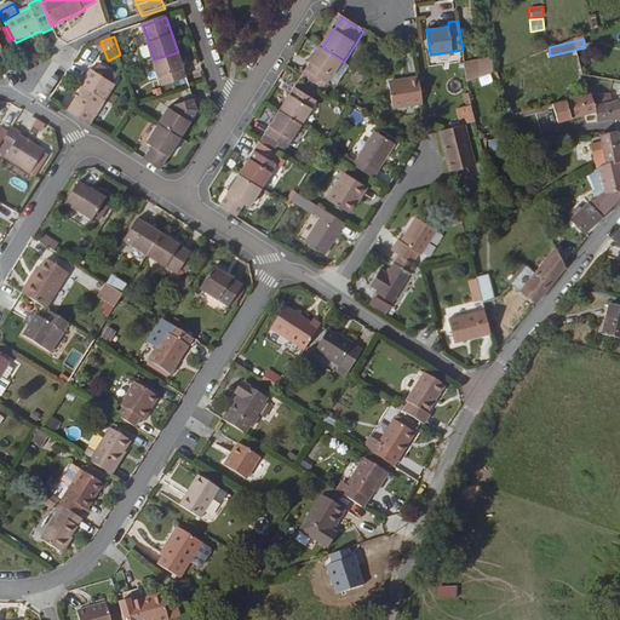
[(329,85),(344,62),(322,47),(308,69),(329,85)]
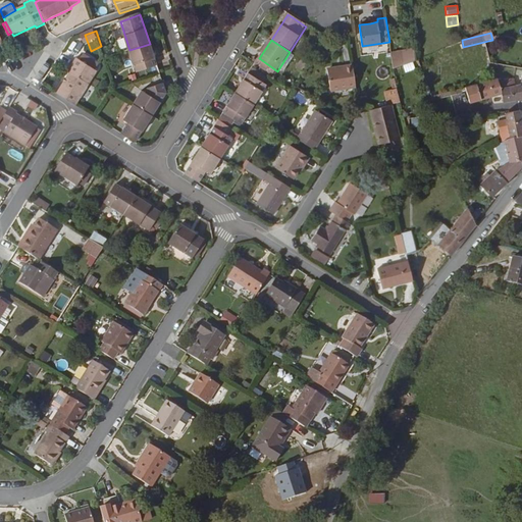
[(158,65),(150,44),(129,50),(137,72),(158,65)]
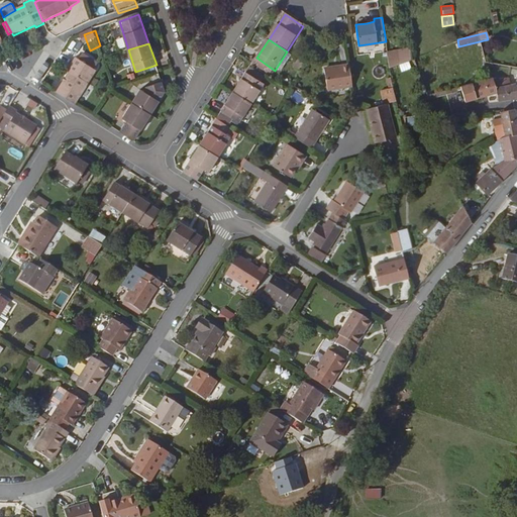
[(410,46),(387,52),(390,66),(413,62),(410,46)]
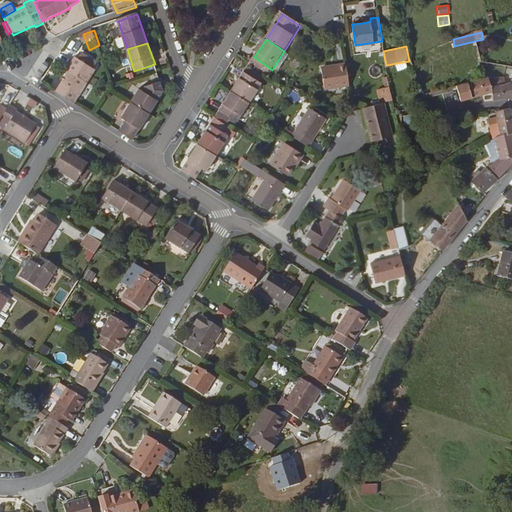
[(57,93),(75,104),(96,70),(76,57),(67,70),(70,71),(57,93)]
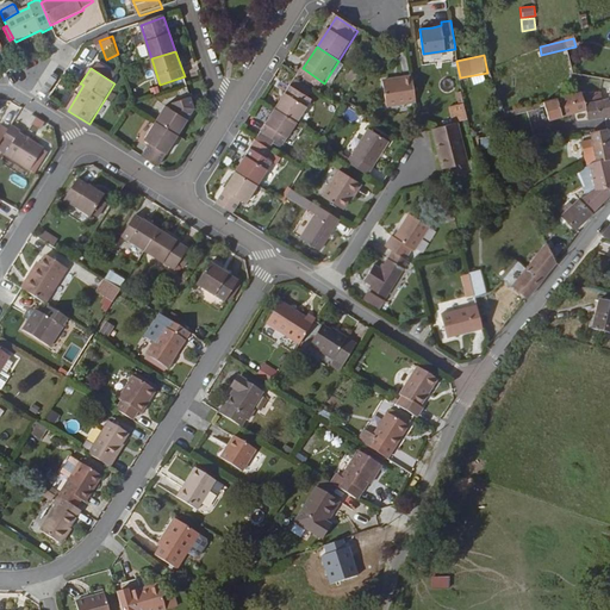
[(313,101),(318,93),(297,78),(292,86),(313,101)]
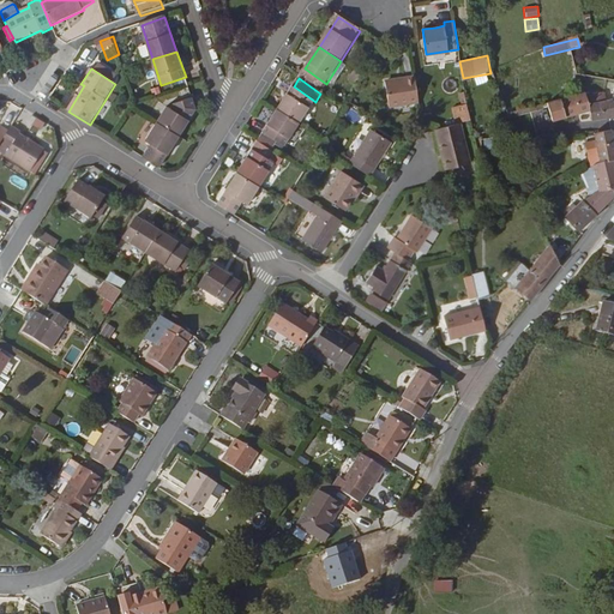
[(389,110),(419,104),(414,78),(403,79),(404,82),(385,84),(389,110)]
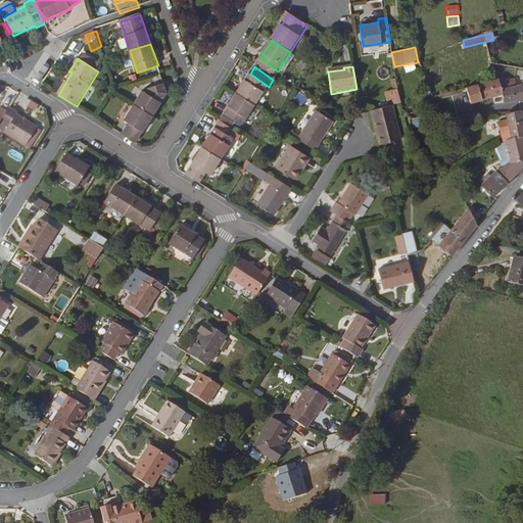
[(250,74),(238,94),(256,106),(269,87),(250,74)]
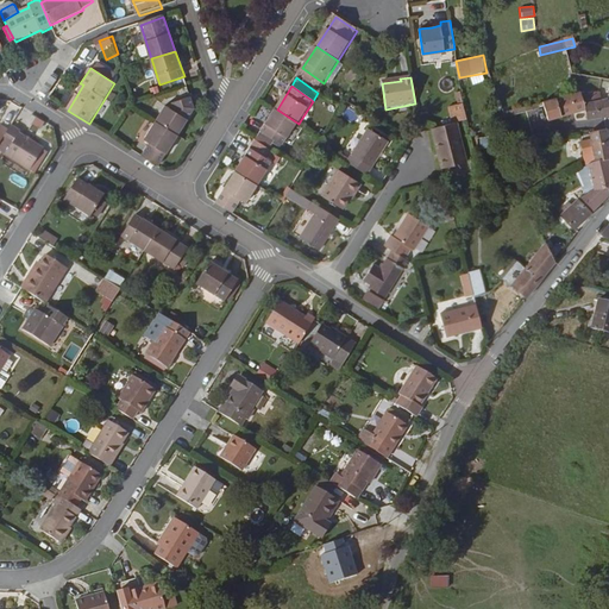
[(607,114),(608,114),(608,107),(608,98),(600,99),(584,102),(582,93),(581,90),(544,101),(547,117),(565,113),(576,110),(585,107),(588,117),(607,114)]
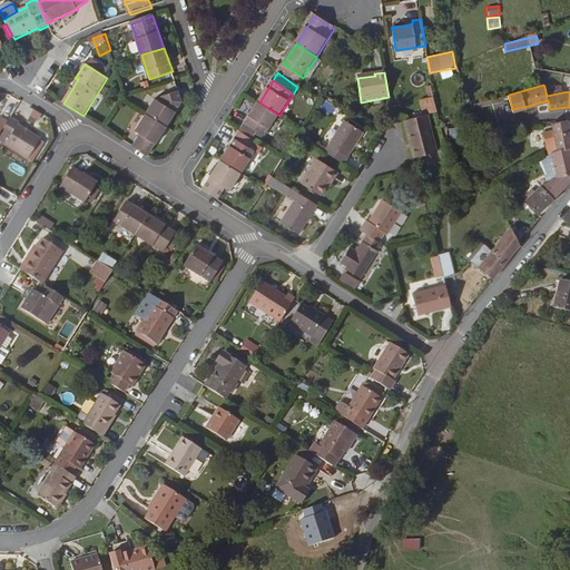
[(559,85),(544,87),(547,96),(561,92),(559,85)]
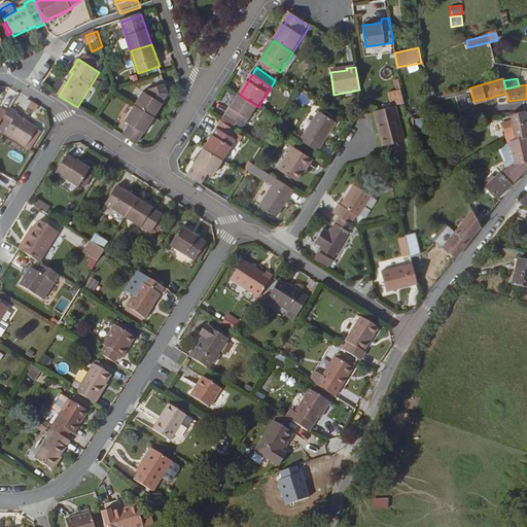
[(135,106),(155,118),(171,95),(166,83),(150,89),(151,95),(144,92),(135,106)]
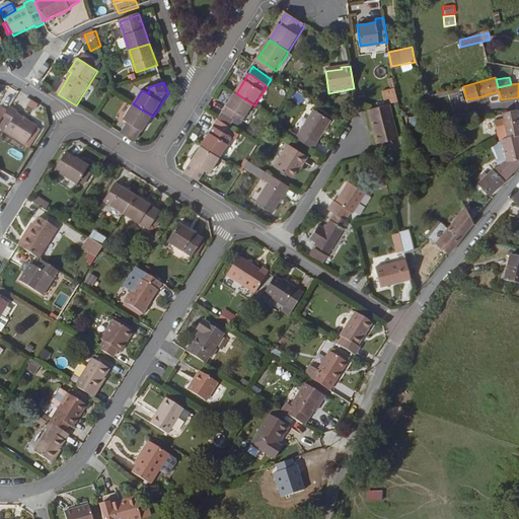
[(387,104),(390,104),(398,102),(395,89),(384,91),(387,104)]
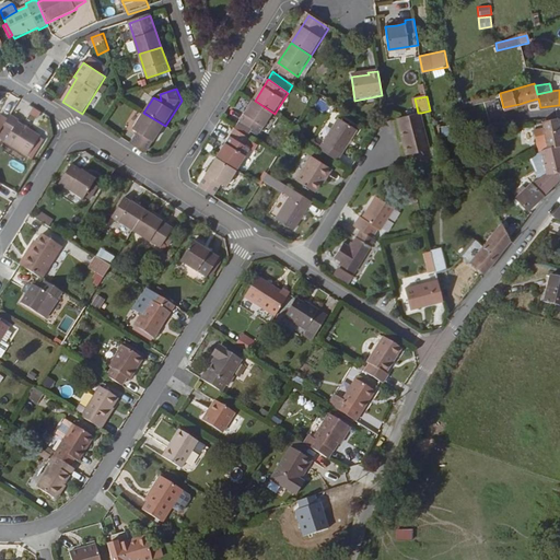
[(490,97),(470,103),(475,116),(493,113),(490,97)]
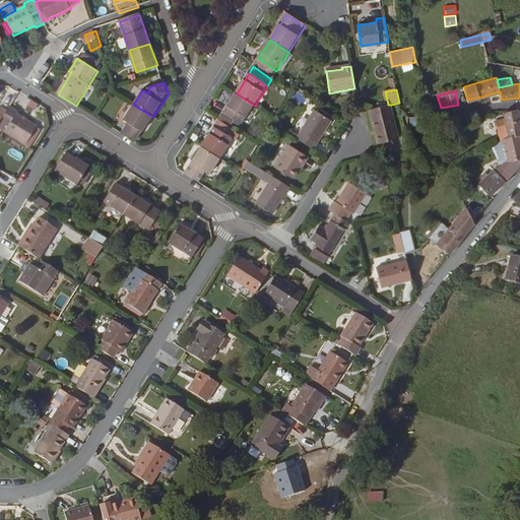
[(255,106),(237,93),(219,120),(234,129),(238,122),(243,125),(255,106)]
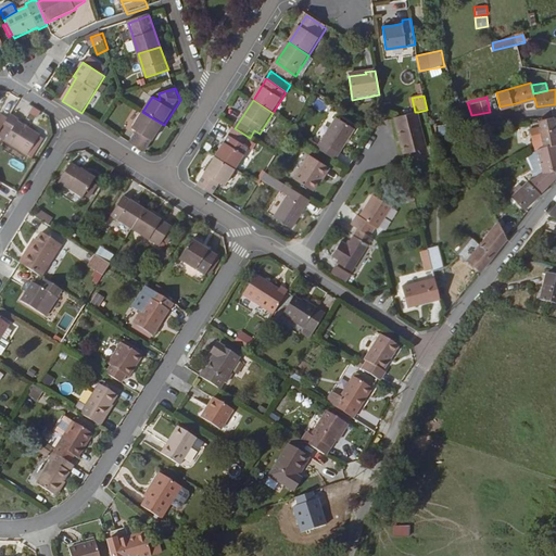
[(471,115),(467,102),(460,104),(465,117),(471,115)]
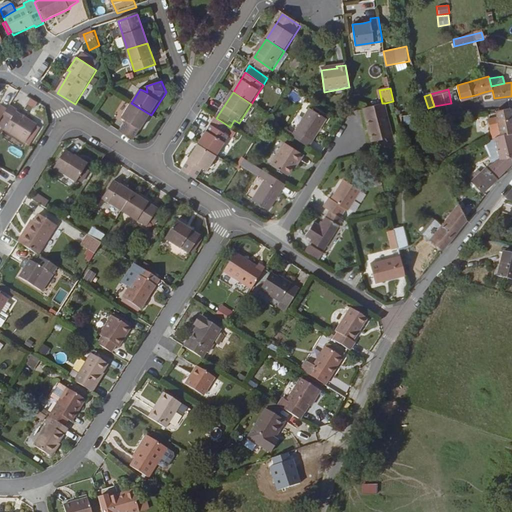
[(119,132),(134,141),(151,115),(131,103),(122,117),(126,120),(119,132)]
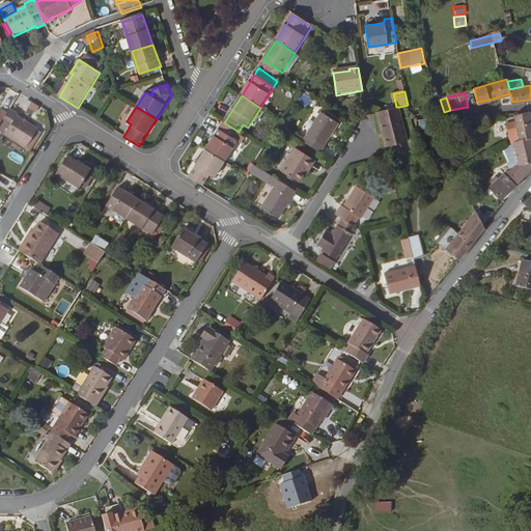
[(376,112),(385,146),(407,142),(399,107),(396,107),(376,112)]
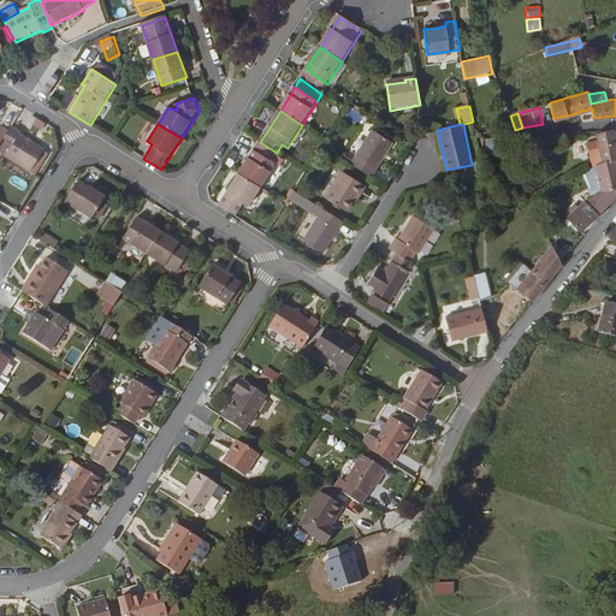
[(24,135),(15,129),(11,134),(3,147),(13,153),(10,159),(36,175),(48,153),(22,137),(24,135)]
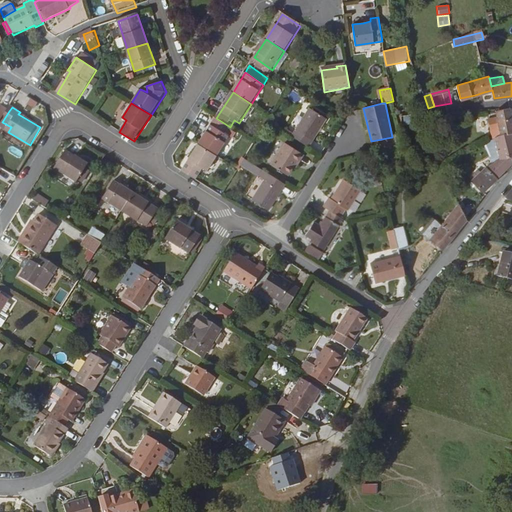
[(511,108),(511,107),(496,109),(497,115),(489,116),(490,126),(491,126),(493,134),(511,131),(511,108)]
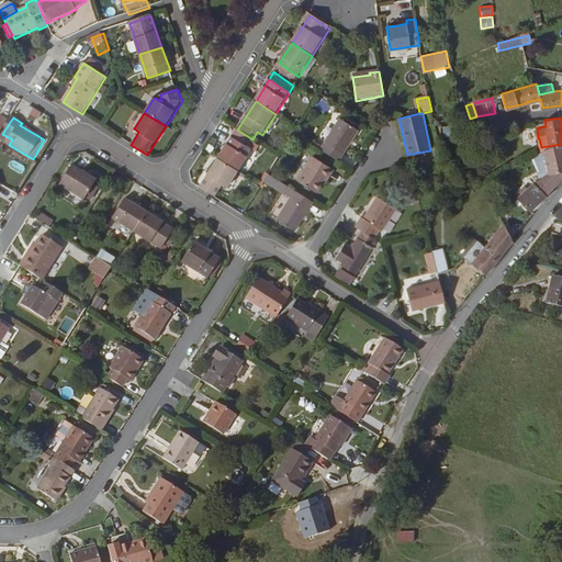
[(0,137),(2,134),(10,122),(2,119),(1,121),(0,122),(0,137)]
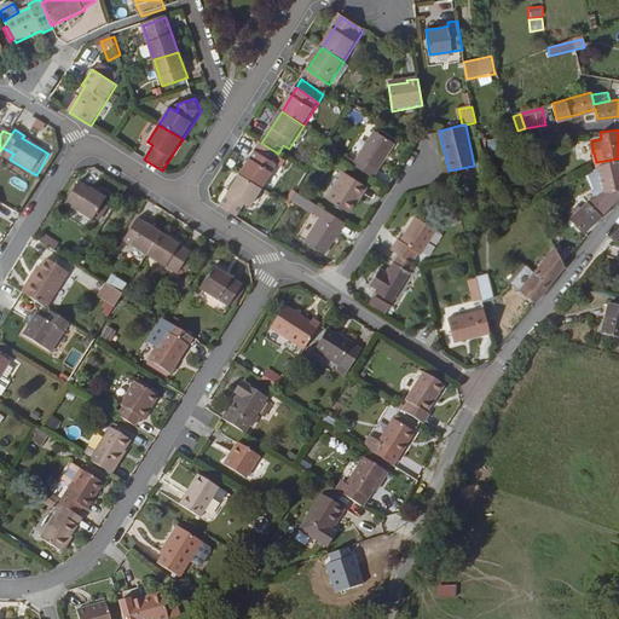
[(354,167),(374,179),(397,145),(377,132),(354,167)]
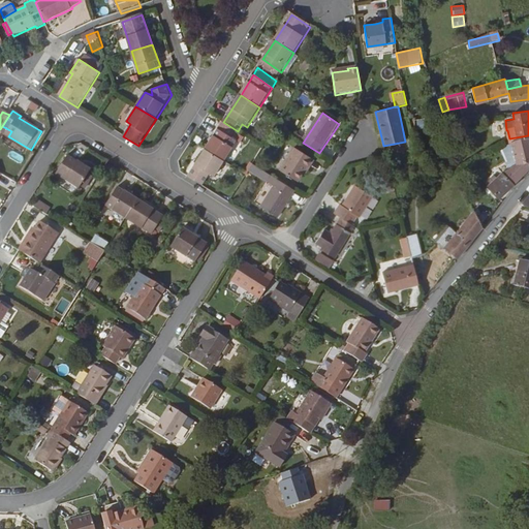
[(415,120),(416,129),(428,128),(427,119),(415,120)]
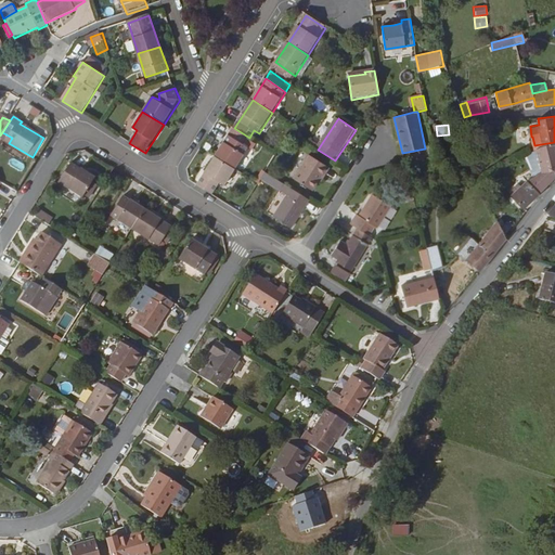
[(229,137),(216,157),(235,169),(248,150),(229,137)]
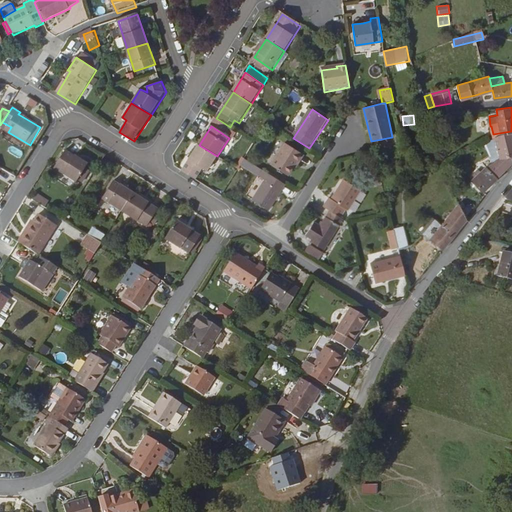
[(486,166),(497,177),(511,161),(511,158),(511,156),(511,155),(511,131),(493,134),(484,140),(495,158),(486,166)]
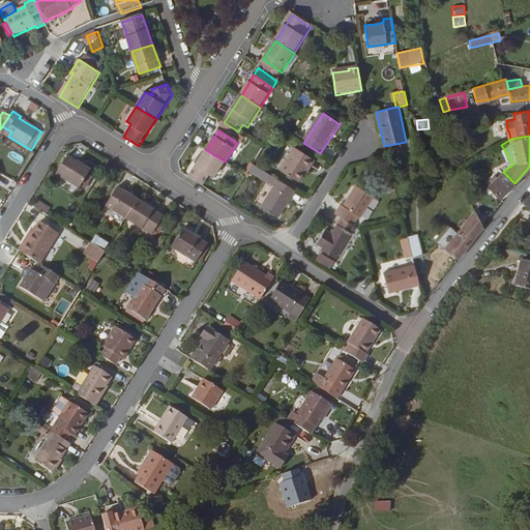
[(311,169),(316,160),(297,149),(283,172),(299,183),(310,168),(311,169)]
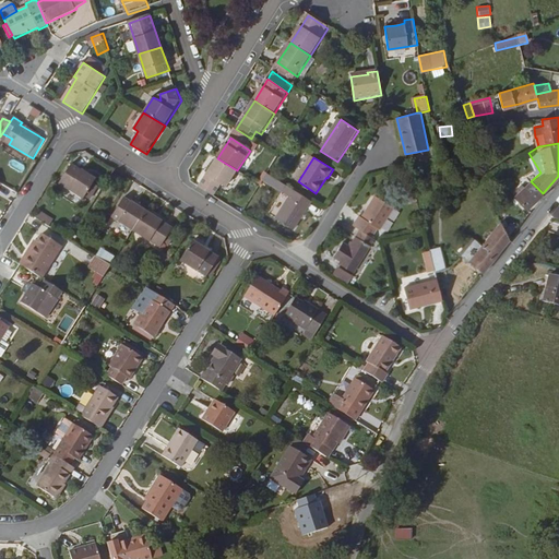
[(198,188),(213,197),(222,185),(226,189),(237,170),(217,158),(198,188)]
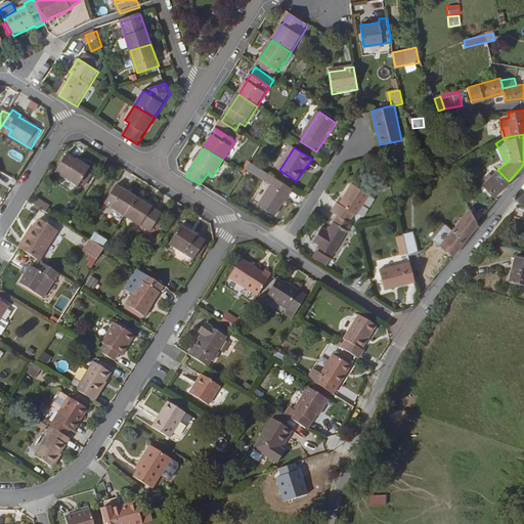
[(81,185),(88,174),(91,169),(70,155),(57,174),(79,187),(81,185)]
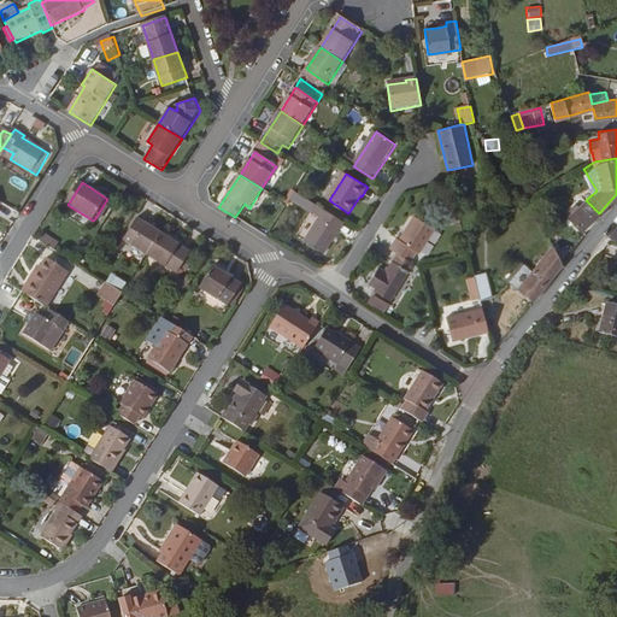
[(582,230),(599,213),(586,200),(569,216),(582,230)]
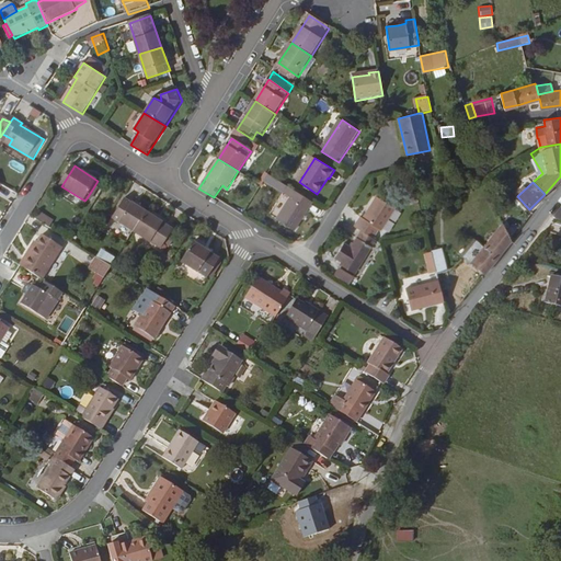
[(99,190),(94,186),(87,198),(92,202),(99,190)]
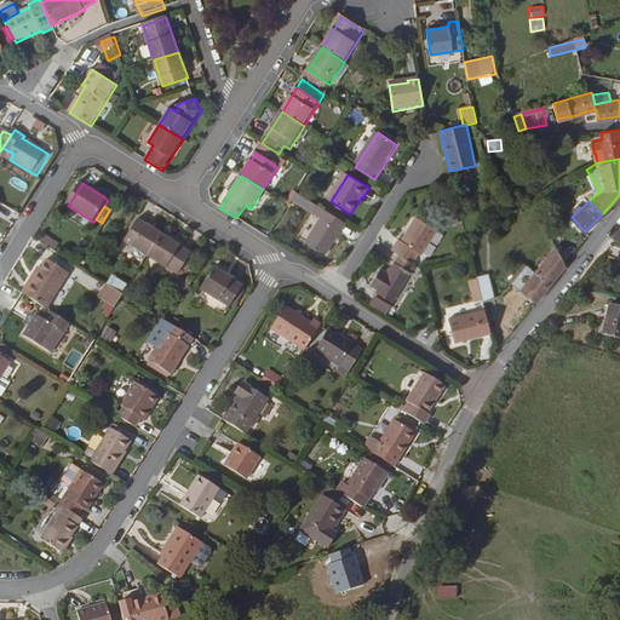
[(327,256),(348,224),(327,211),(306,244),(327,256)]
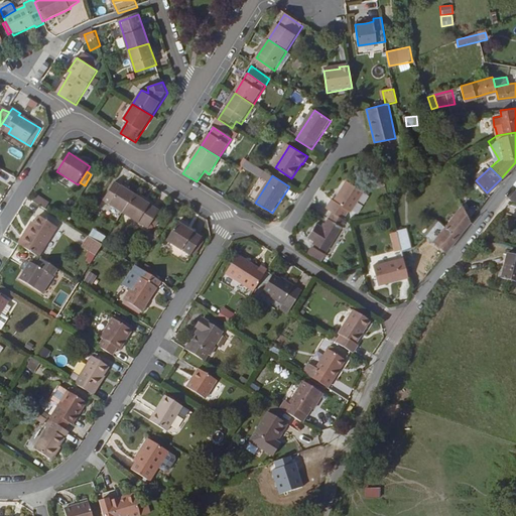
[(125,215),(136,197),(109,178),(97,197),(125,215)]
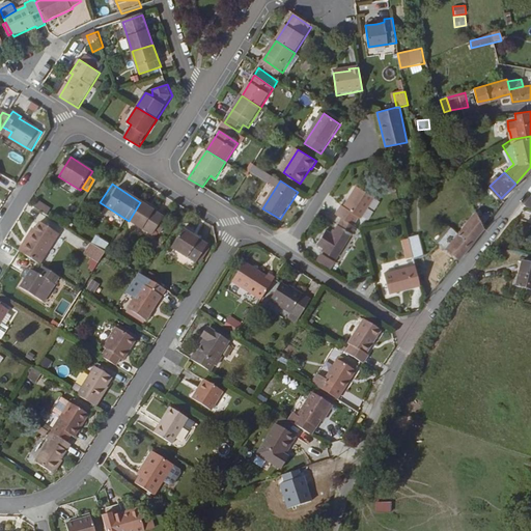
[(343,207),(337,216),(344,220),(354,227),(360,218),(362,220),(375,199),(358,188),(344,208),(343,207)]
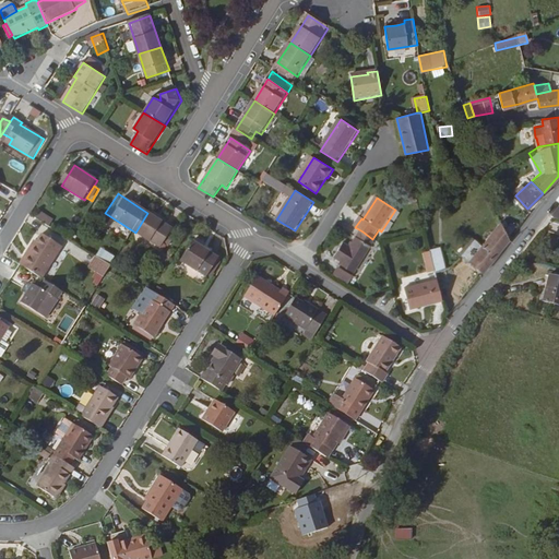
[(42,213),(37,219),(45,224),(49,217),(42,213)]
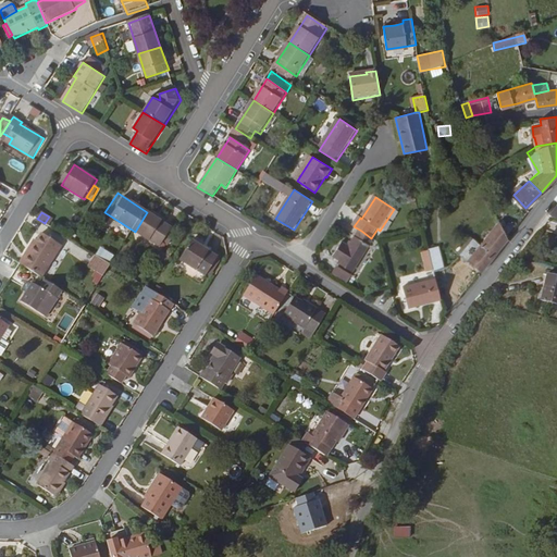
[(175,230),(147,212),(135,232),(163,249),(175,230)]
